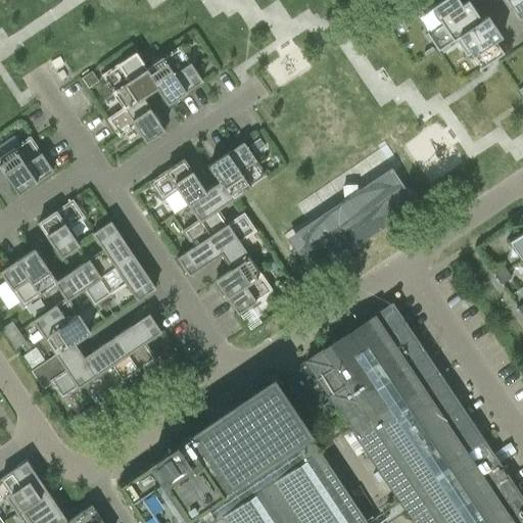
[(481,20),(467,1),(461,5),(457,0),(443,0),(430,9),(441,25),(427,34),(426,35),(436,50),(481,20)]
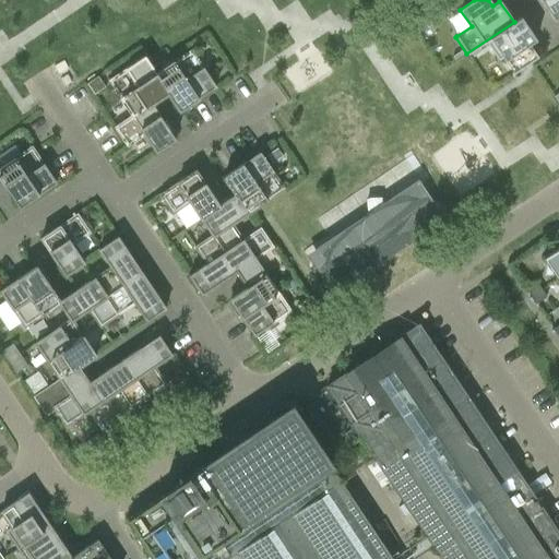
[(558,0),(539,0),(554,21),(558,16),(558,0)]
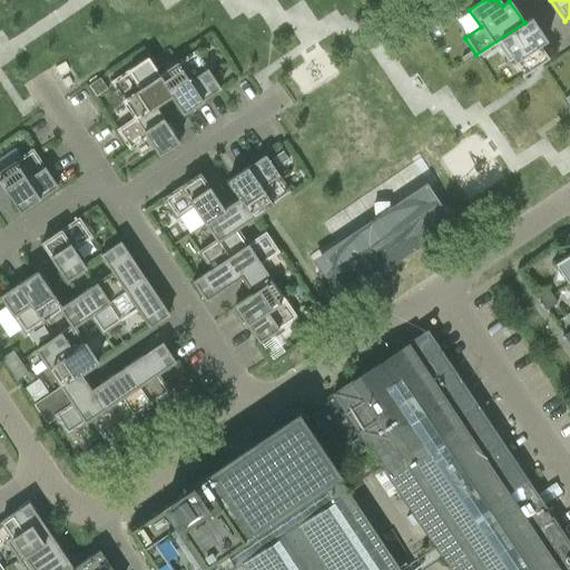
[(547,41),(531,18),(524,22),(475,55),(477,57),(479,56),(489,49),(495,45),(508,61),(512,58),(523,75),(548,59),(540,46),(547,41)]
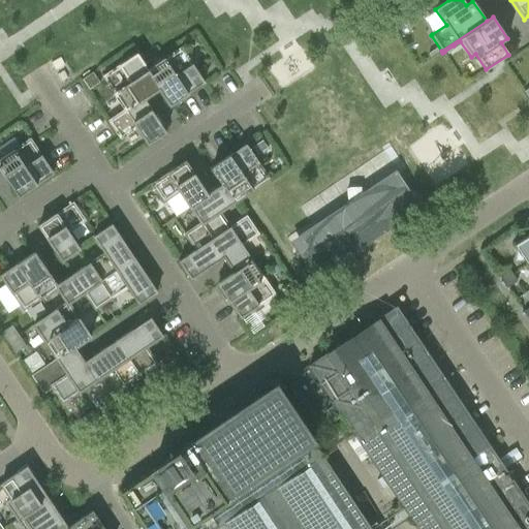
[(447,55),(456,49),(454,45),(444,52),(447,55)]
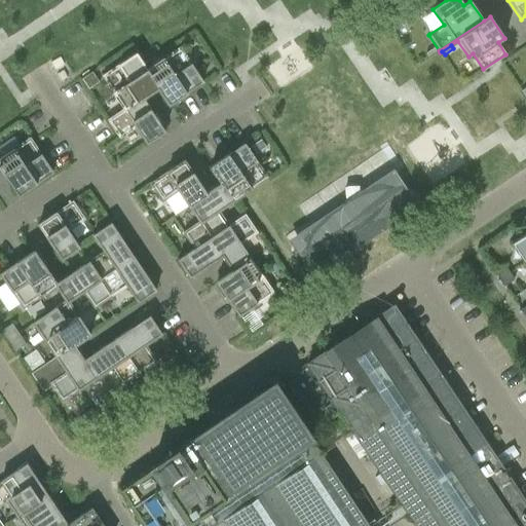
[(168,105),(202,82),(180,48),(147,70),(158,87),(157,88),(168,105)]
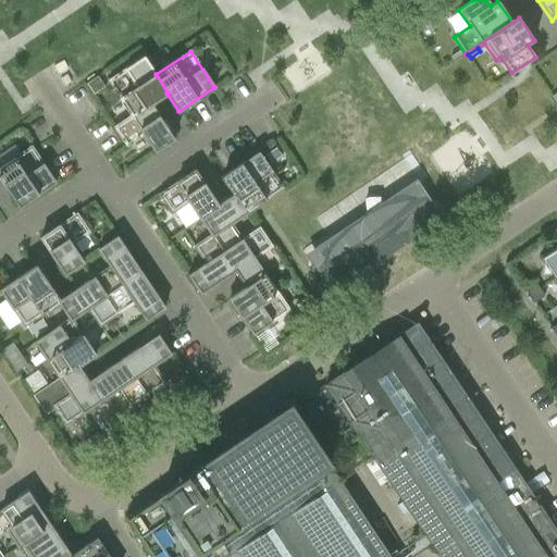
[(453,60),(461,54),(459,51),(450,57),(453,60)]
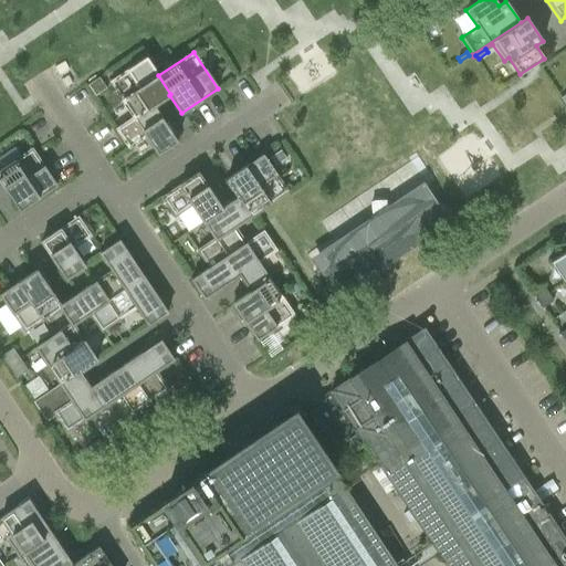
[(109,83),(133,117),(134,119),(154,106),(169,95),(170,94),(158,75),(146,58),(109,83)]
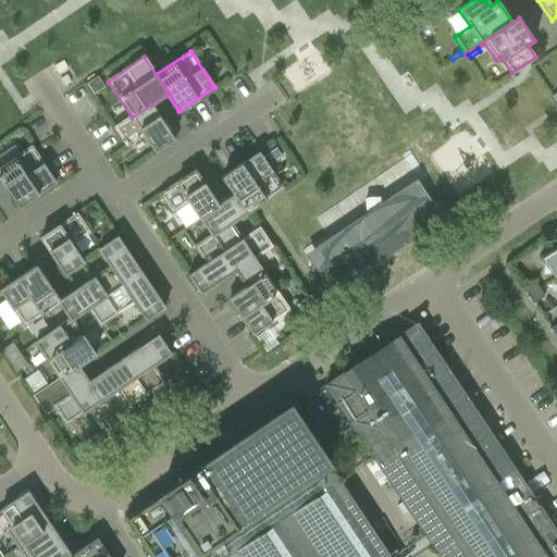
[(94,95),(104,87),(97,76),(86,84),(94,95)]
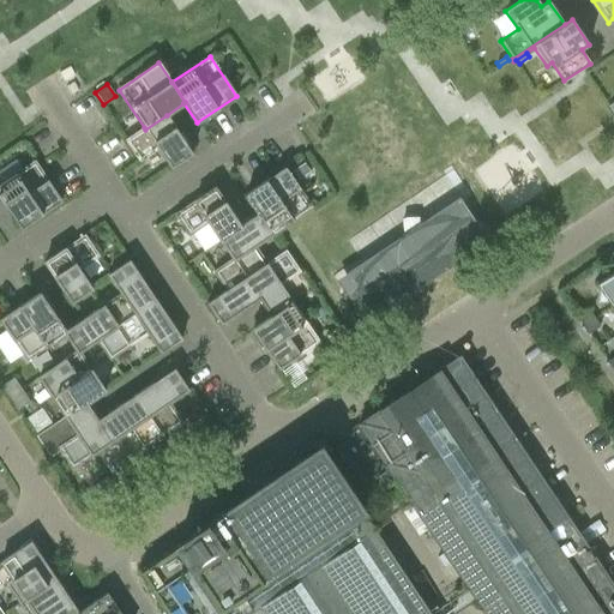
[(158,149),(172,168),(192,154),(167,115),(145,130),(144,127),(125,140),(139,161),(158,149)]
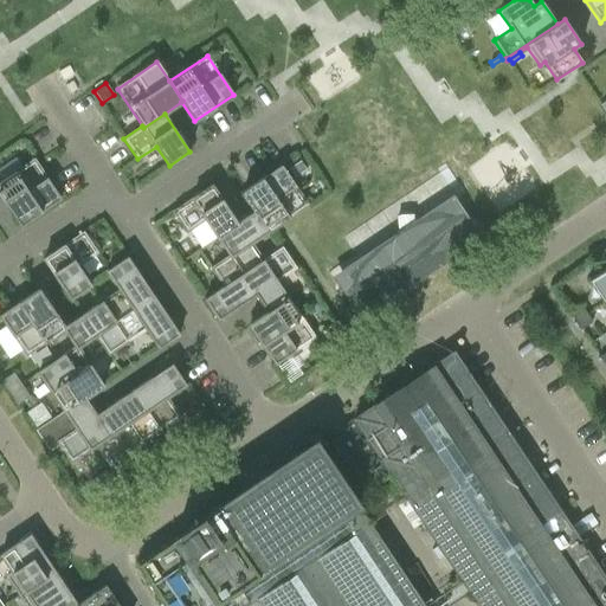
[(0,178),(1,181),(0,181),(0,193),(21,225),(60,199),(34,160),(33,160),(23,168),(15,158),(0,167),(0,178)]
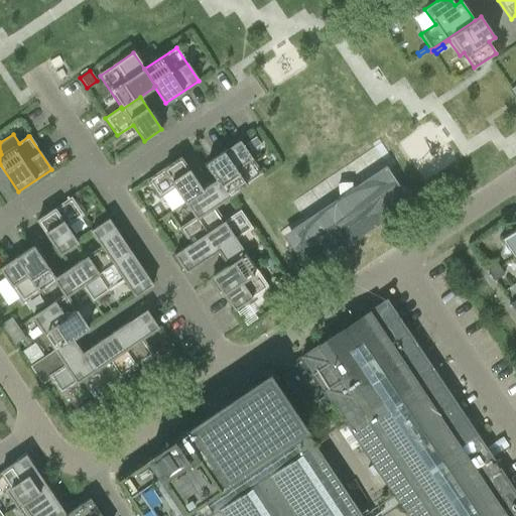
[(239,141),(206,164),(217,180),(229,198),(262,175),(239,141)]
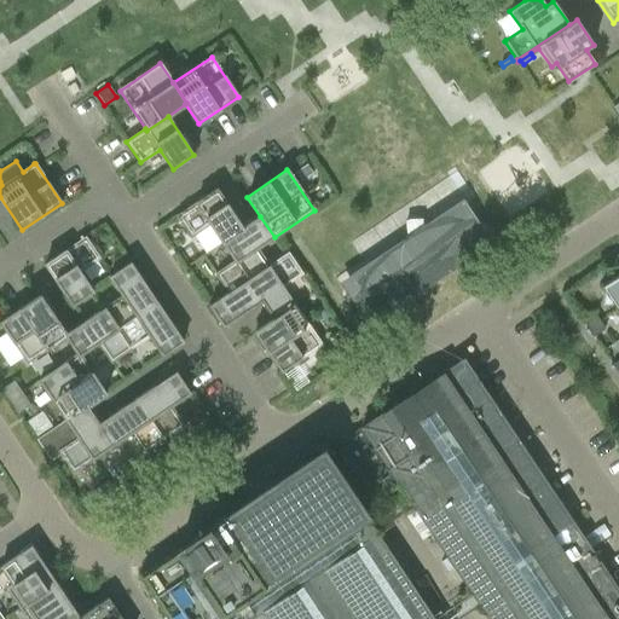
[(336,278),(334,279),(362,319),(387,302),(434,270),(487,235),(466,203),(470,201),(474,198),(456,172),(351,243),(356,252),(362,260),(336,278)]
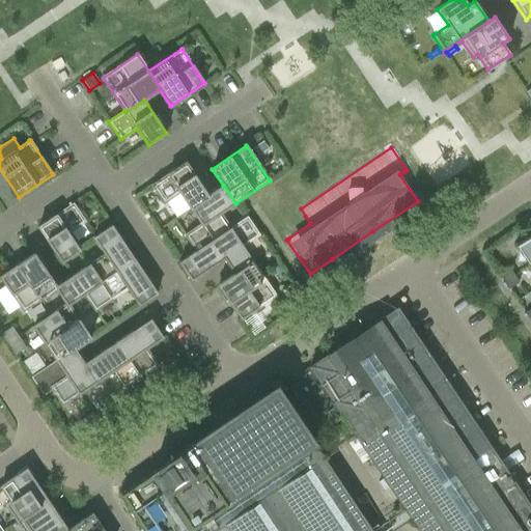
[(186,162),(151,186),(163,203),(166,201),(176,217),(190,207),(207,195),(186,162)]
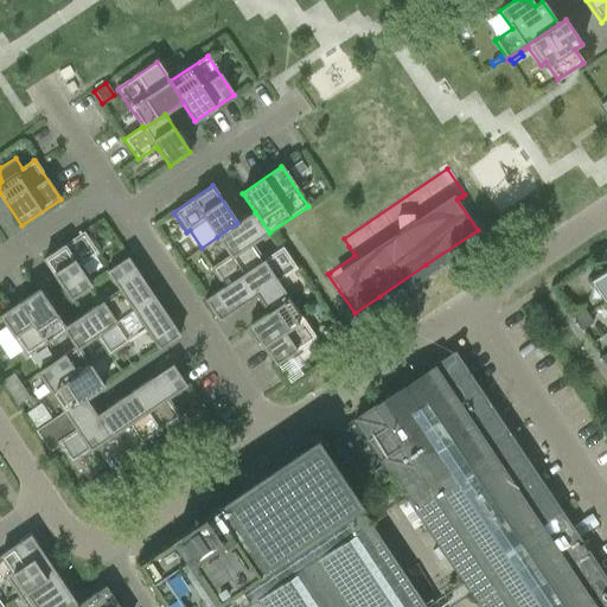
[(217,237),(230,256),(243,275),(263,261),(251,244),(269,232),(255,212),(237,223),(217,237)]
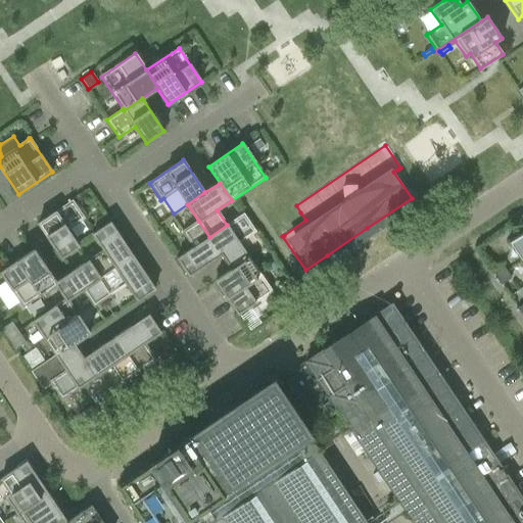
[(72,201),(38,224),(60,257),(78,246),(67,229),(84,219),(72,201)]
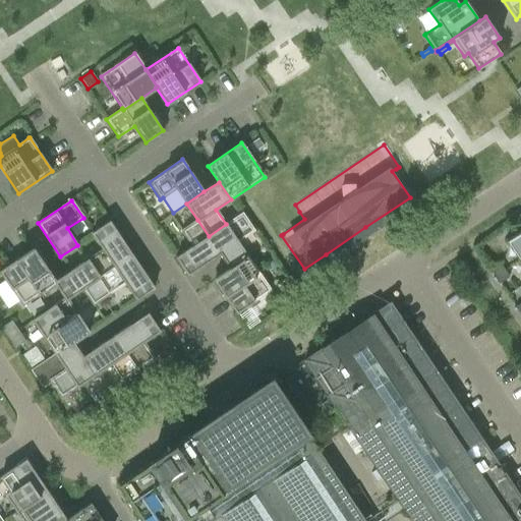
[(242,213),(226,224),(209,236),(220,253),(230,269),(247,256),(237,242),(253,231),(242,213)]
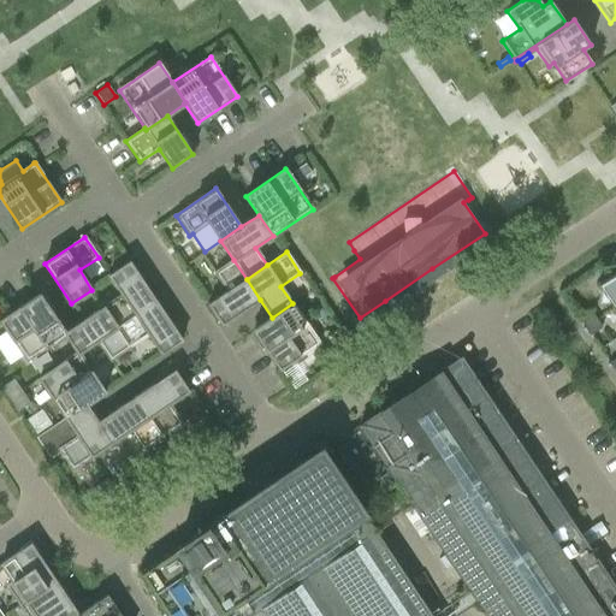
[(208,304),(221,326),(260,300),(247,279),(234,260),(214,273),(226,292),(208,304)]
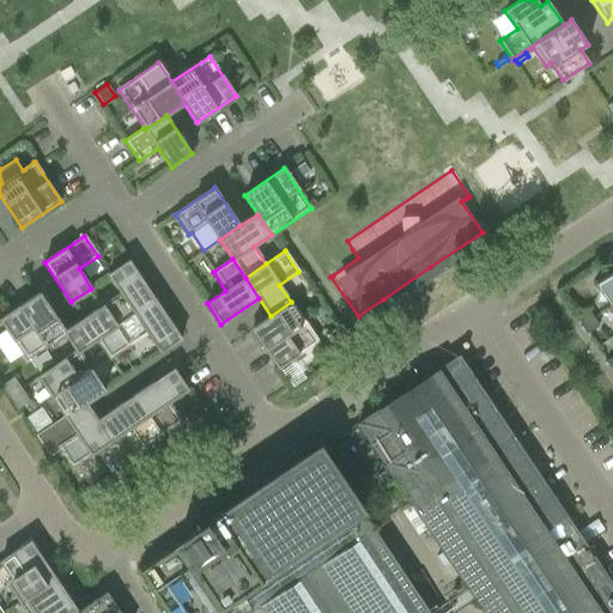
[(128,261),(108,274),(121,293),(102,307),(115,326),(155,299),(128,261)]
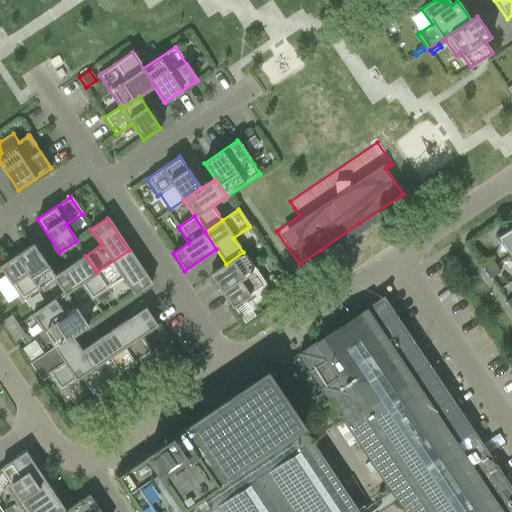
[(511,253),(511,227),(498,237),(510,255),(511,253)]
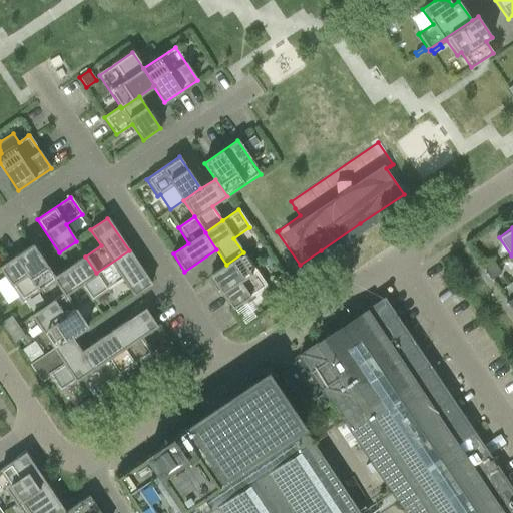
[(55,279),(54,278),(33,245),(0,267),(0,268),(22,301),(54,280),(55,279)]
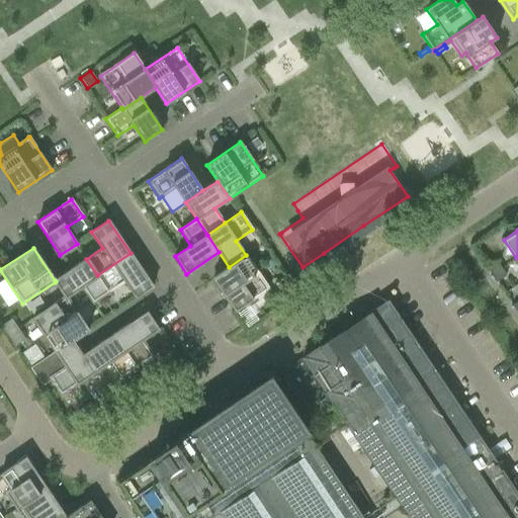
[(108,292),(124,281),(136,297),(153,286),(131,253),(97,275),(108,292)]
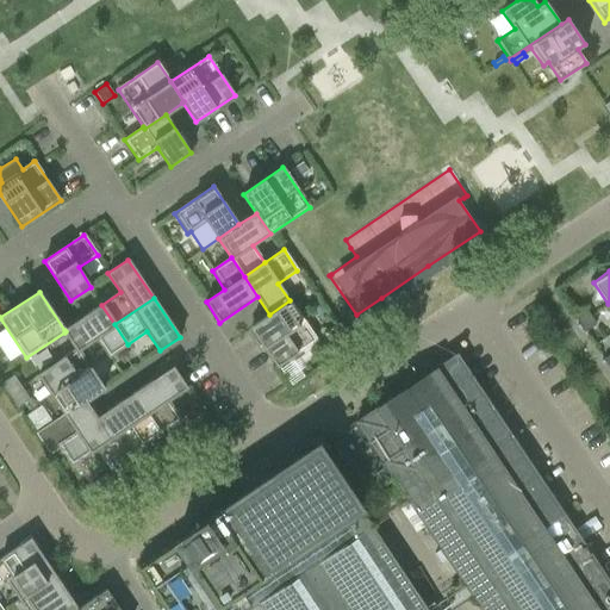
[(290,300),(269,315),(250,327),(277,367),(317,340),(290,300)]
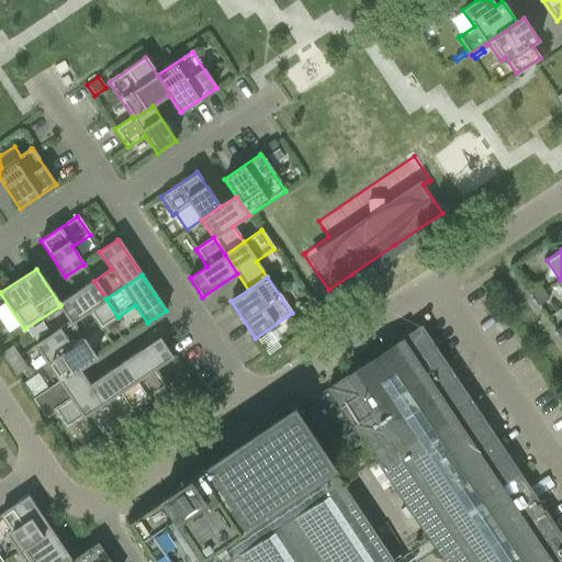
[(100,329),(117,317),(105,299),(93,281),(59,304),(60,305),(59,306),(70,322),(71,324),(72,323),(89,312),(100,329)]
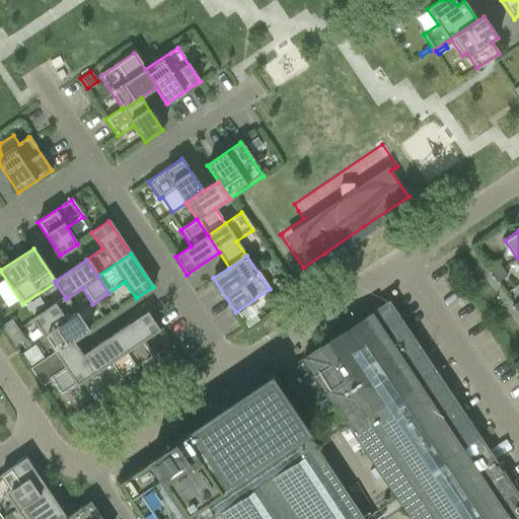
[(493,277),(503,270),(499,263),(489,270),(493,277)]
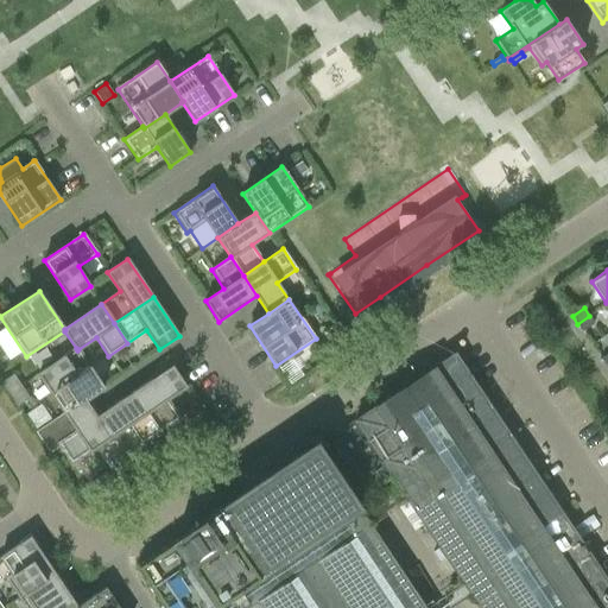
[(589,316),(577,324),(582,331),(594,323),(589,316)]
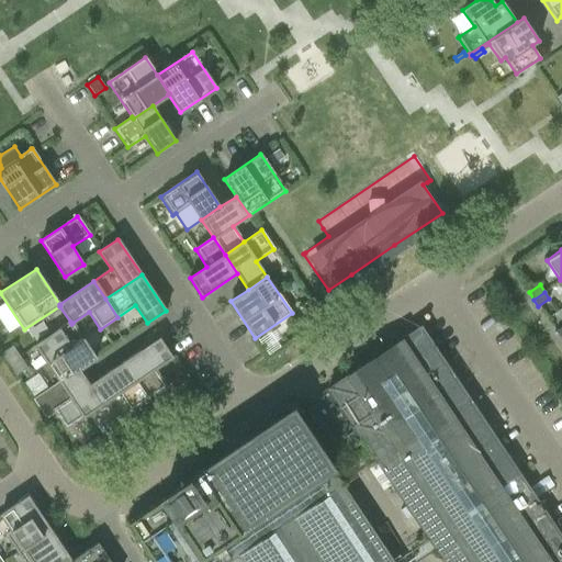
[(307,300),(298,307),(305,318),(315,312),(307,300)]
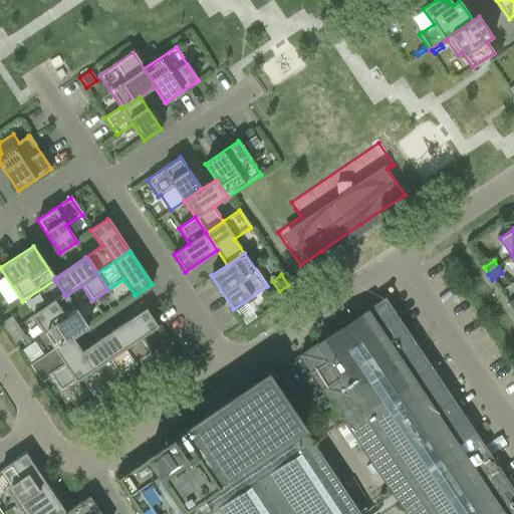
[(64,294),(32,316),(54,349),(72,337),(87,326),(66,295),(65,296),(64,294)]
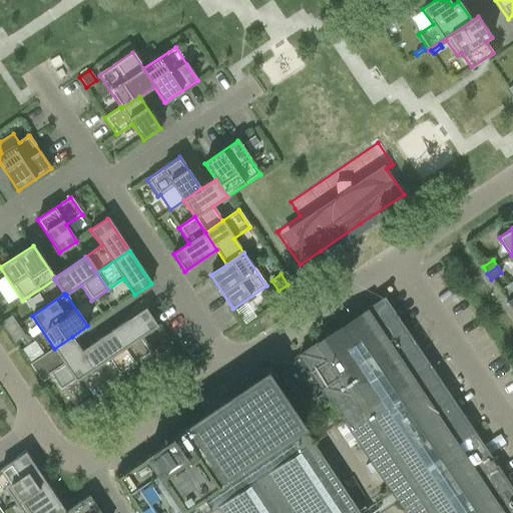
[(512,512),(512,491),(383,299),(299,355),(404,512),(358,512),(268,376),(115,478),(138,512),(512,512)]
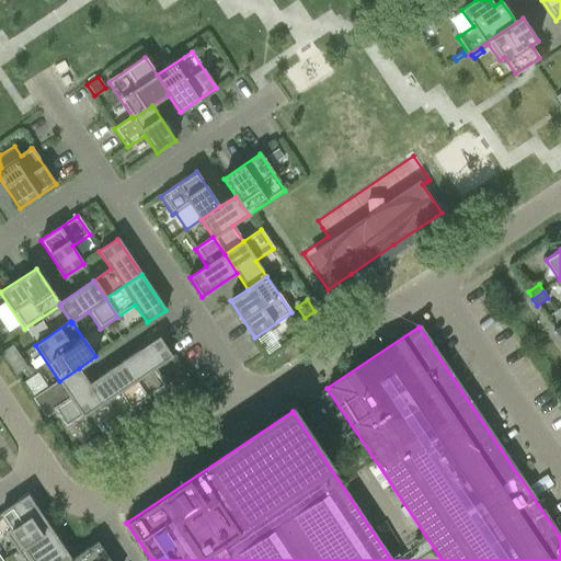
[(172,356),(159,338),(123,362),(148,398),(165,386),(155,368),(172,356)]
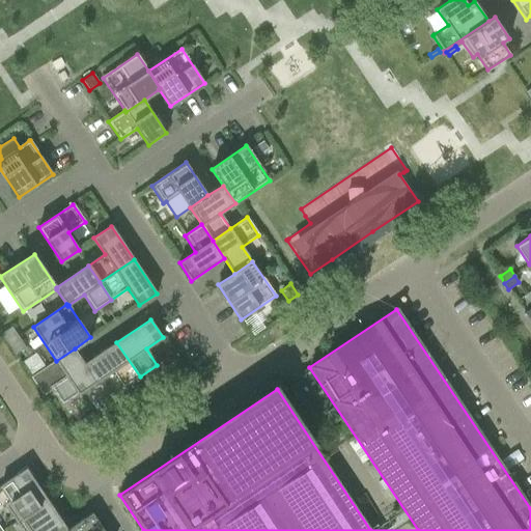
[(19,337),(11,327),(1,334),(8,344),(19,337)]
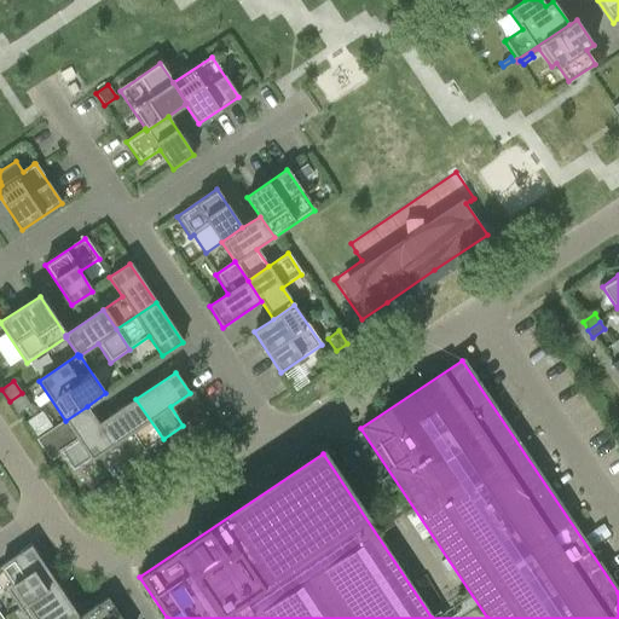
[(10,401),(17,414),(29,405),(22,393),(10,401)]
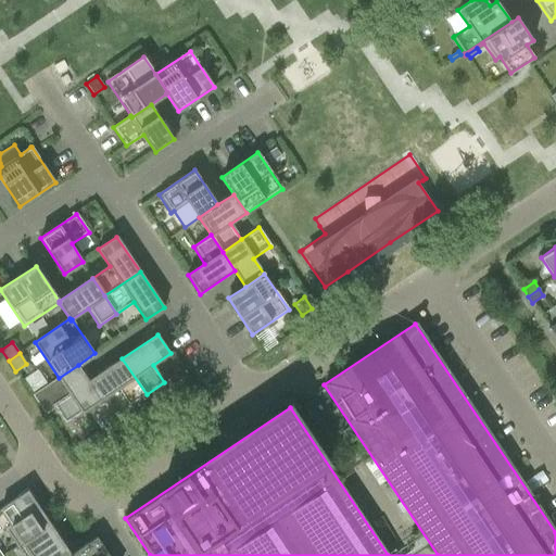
[(101,400),(116,390),(137,420),(155,408),(147,394),(122,358),(88,380),(101,400)]
